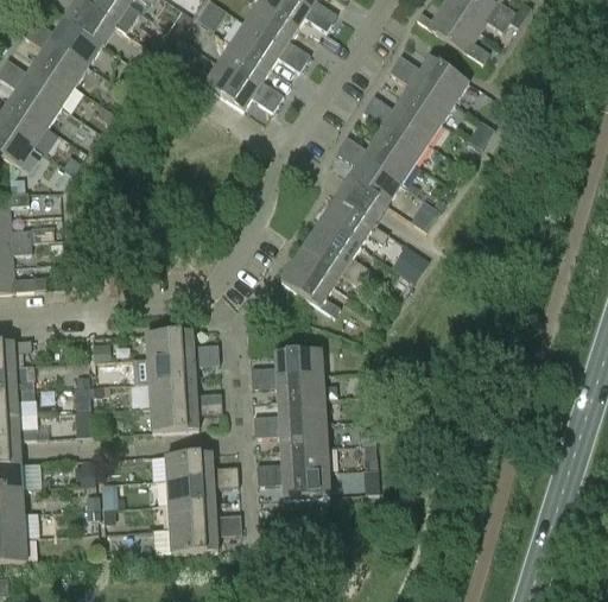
[(70,7),(63,19),(101,45),(108,35),(115,26),(76,0),(70,7)]
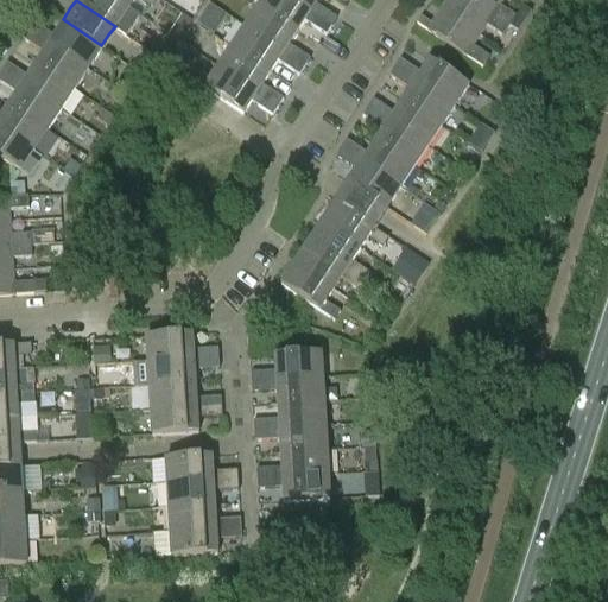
[(76,0),(115,26),(126,33),(140,12),(130,5),(122,0),(76,0)]
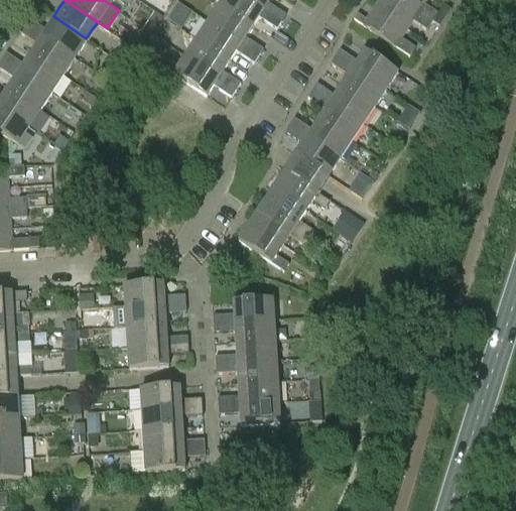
[(220,0),(219,2),(252,24),(258,14),(276,26),(281,19),(252,0),(220,0)]
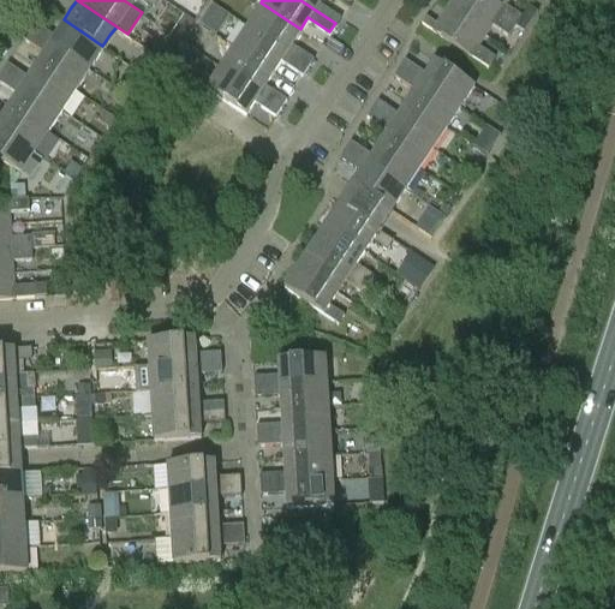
[(300,0),(335,23),(340,15),(320,1),(320,0),(300,0)]
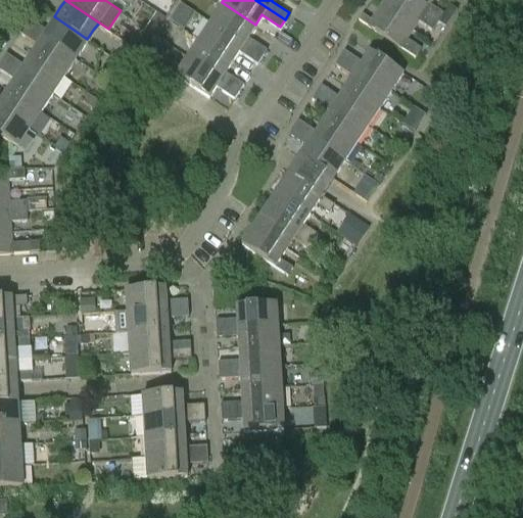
[(432,29),(438,19),(409,0),(381,0),(378,5),(413,28),(418,18),(432,29)]
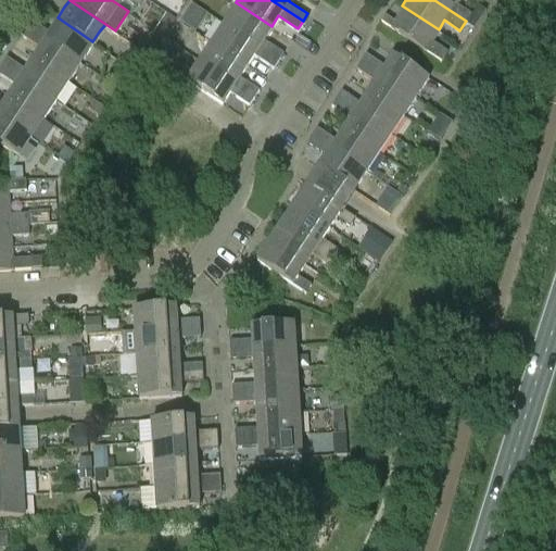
[(456,2),(457,0),(434,0),(466,21),(471,12),(456,2)]
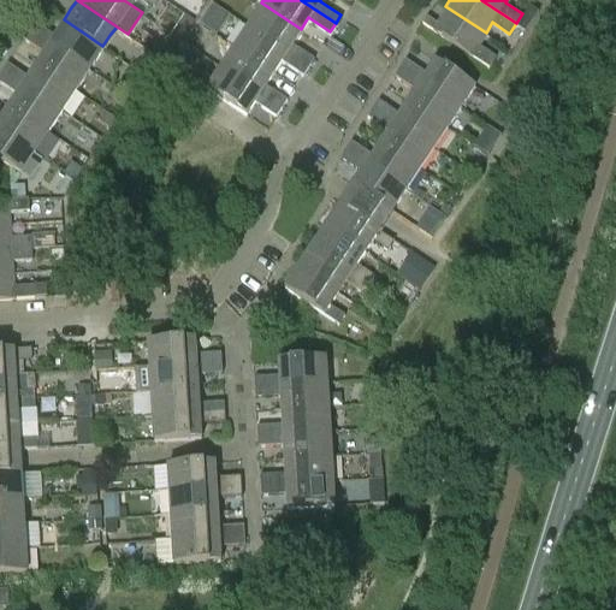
[(217,31),(229,12),(212,1),(199,21),(217,31)]
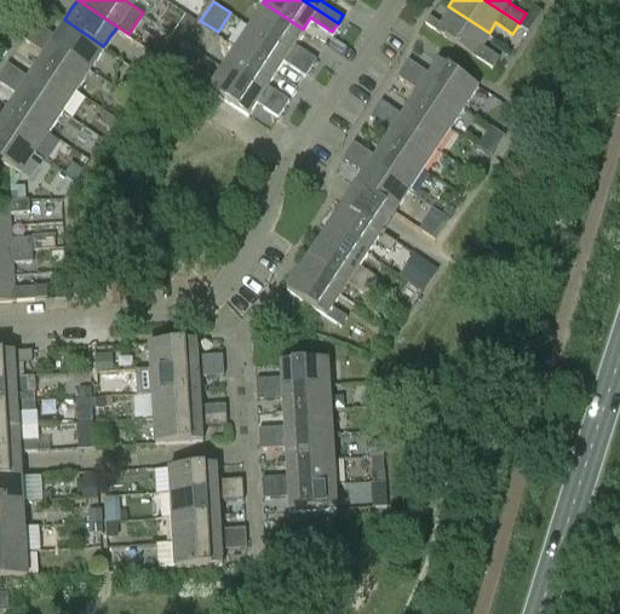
[(250,23),(310,64),(316,56),(294,41),(303,29),(263,3),(250,23)]
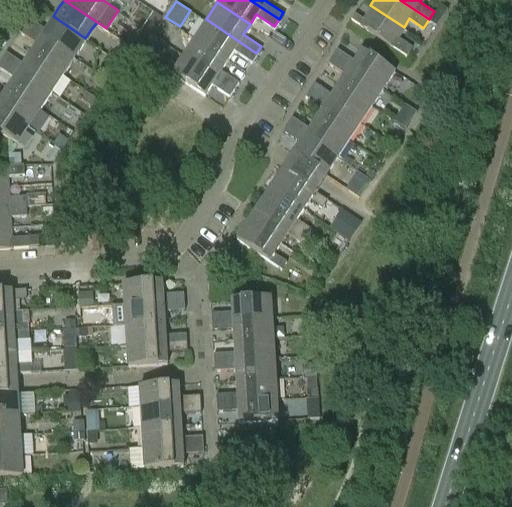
[(398,36),(404,27),(370,5),(362,17),(354,11),(349,17),(406,54),(412,45),(398,36)]
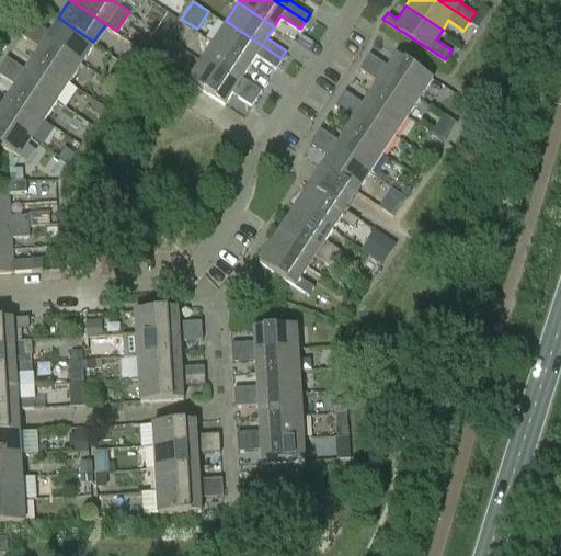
[(178,15),(169,10),(159,24),(168,31),(178,15)]
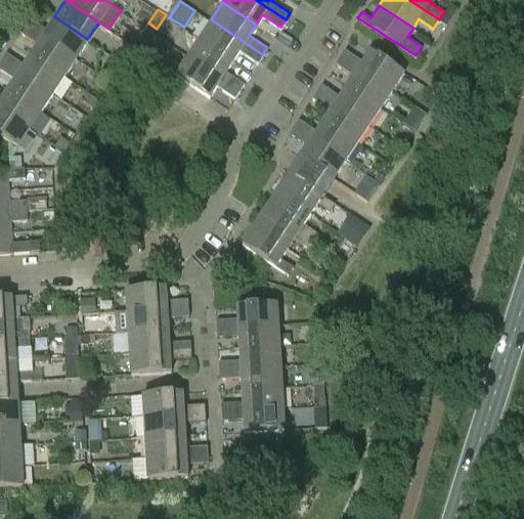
[(87,39),(54,16),(46,28),(29,16),(24,24),(75,57),(87,39)]
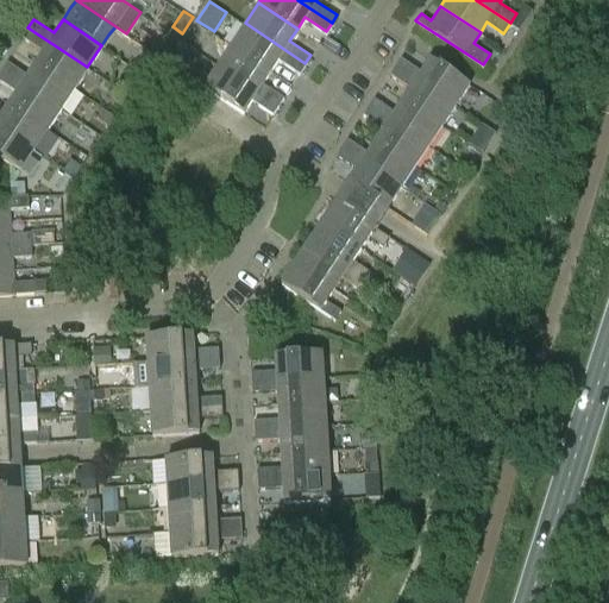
[(305,63),(245,23),(232,43),(270,69),(278,57),(299,71),(305,63)]
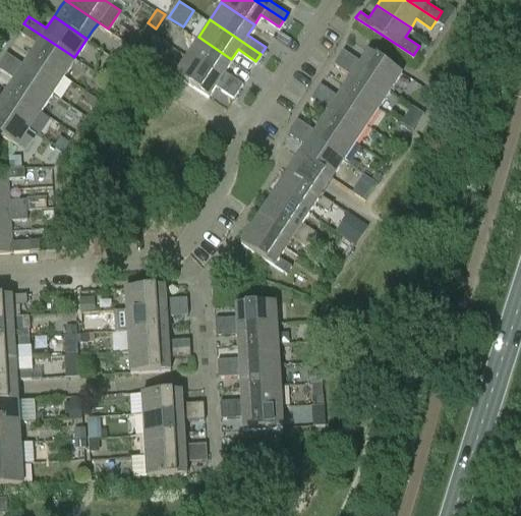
[(63,74),(74,57),(23,23),(18,31),(37,42),(30,52),(63,74)]
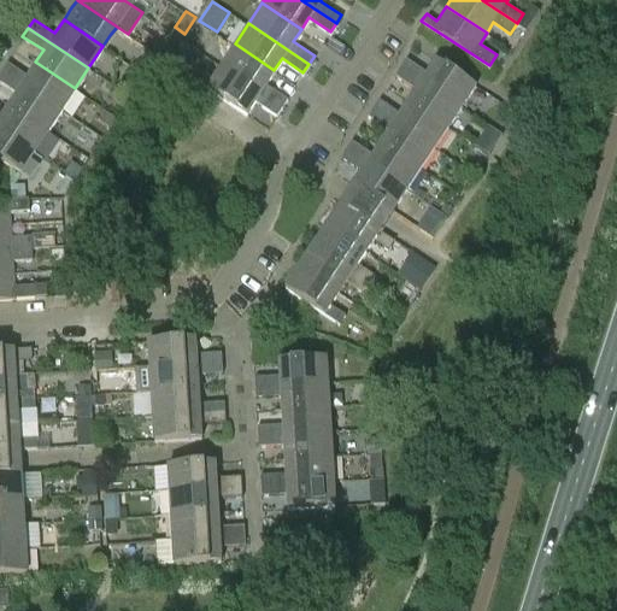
[(168,59),(181,39),(171,31),(158,53),(168,59)]
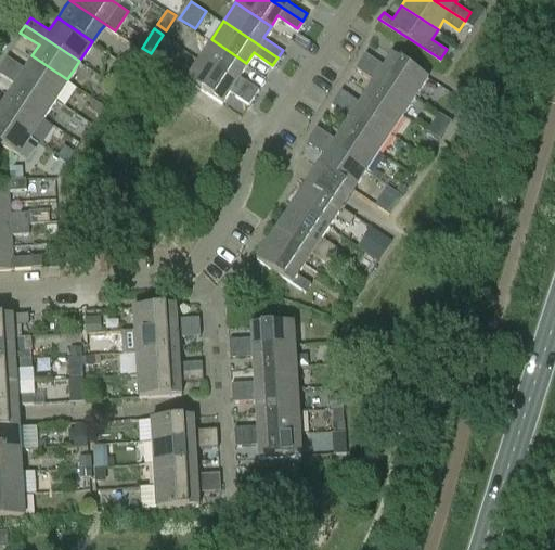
[(198,58),(253,93),(258,86),(240,74),(246,63),(211,39),(198,58)]
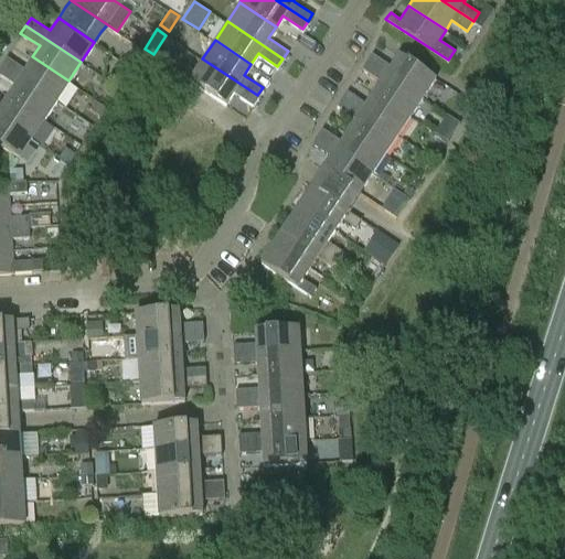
[(173,57),(162,50),(158,57),(169,64),(173,57)]
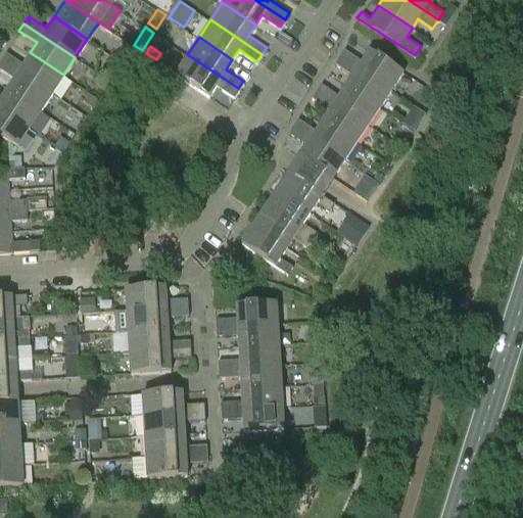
[(344,48),(339,55),(390,89),(402,71),(369,49),(362,59),(344,48)]
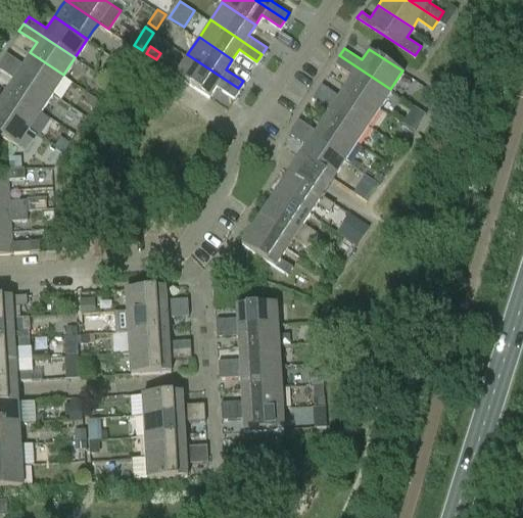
[(51,92),(63,75),(30,52),(24,62),(5,51),(1,58),(51,92)]
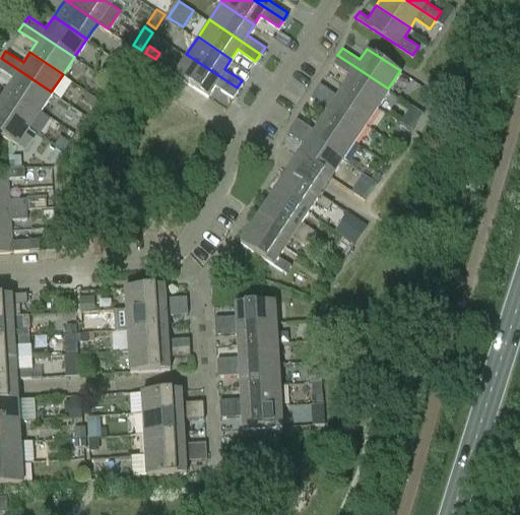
[(214,84),(232,95),(237,87),(186,54),(174,72),(207,94),(214,84)]
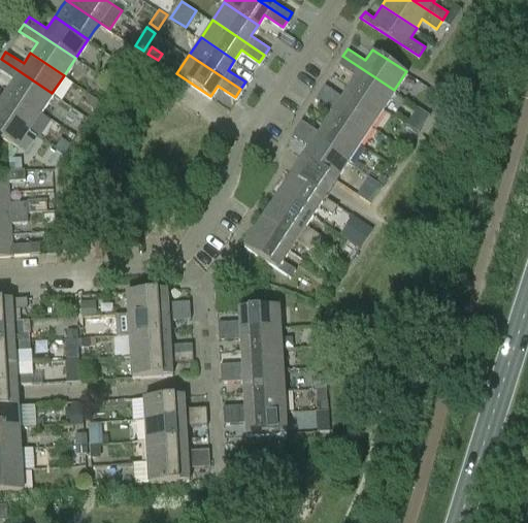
[(383,107),(394,90),(342,56),(337,63),(356,74),(349,85),(383,107)]
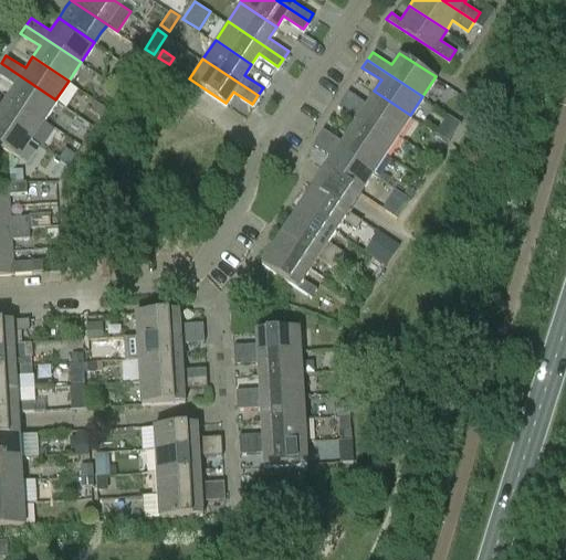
[(0,63),(0,73),(14,83),(8,94),(43,118),(55,99),(1,63),(0,63)]
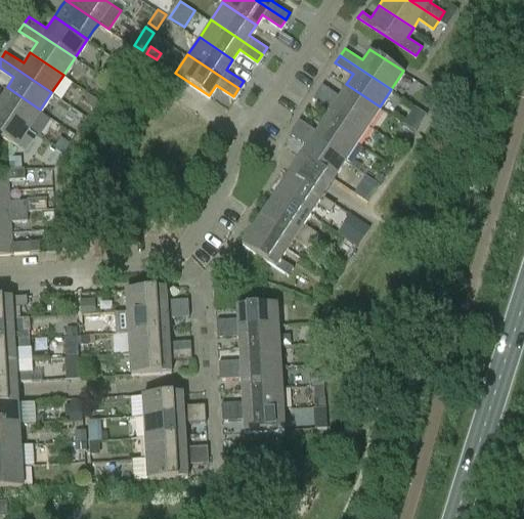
[(115,74),(106,70),(103,75),(111,80),(115,74)]
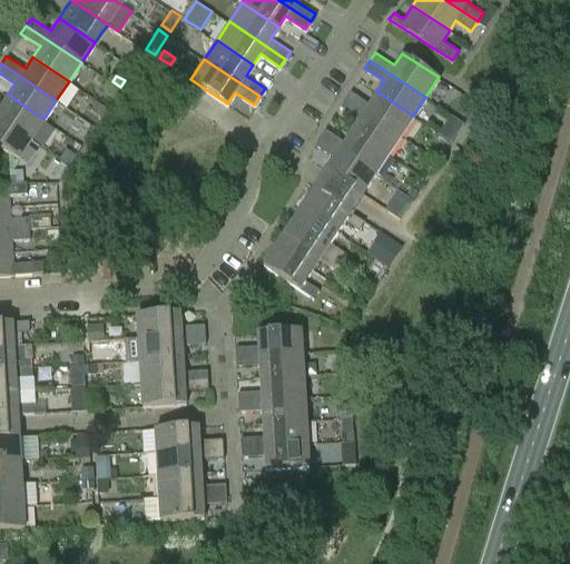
[(370,102),(350,90),(344,98),(401,135),(413,116),(376,91),(370,102)]
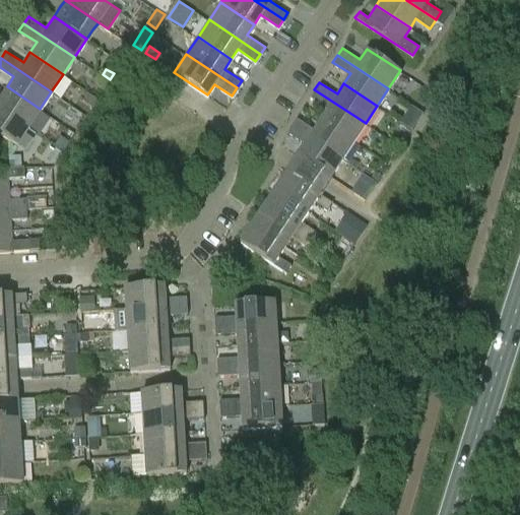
[(0,107),(28,126),(40,109),(7,86),(0,97),(0,107)]
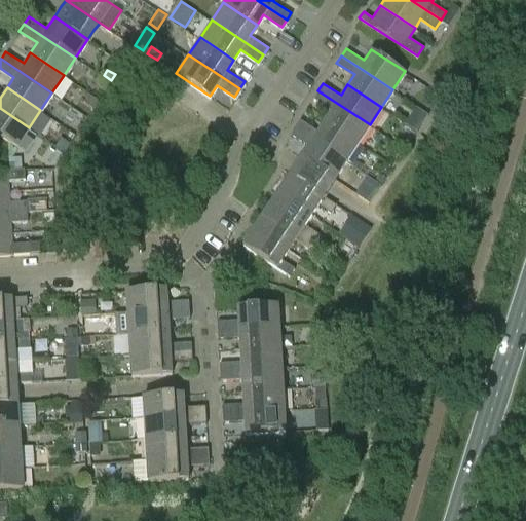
[(358,142),(370,124),(317,90),(313,98),(331,110),(325,120),(358,142)]
